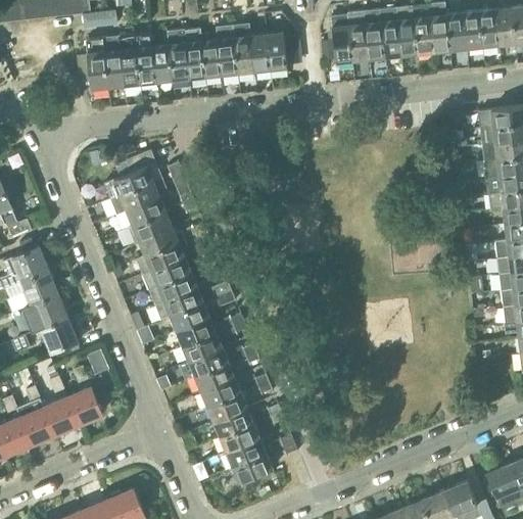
[(0,0),(0,25),(9,25),(6,0),(0,0)]
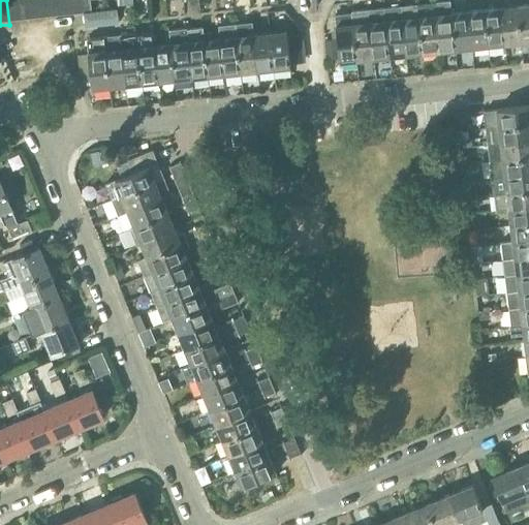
[(20,0),(6,0),(9,25),(22,24),(20,0)]
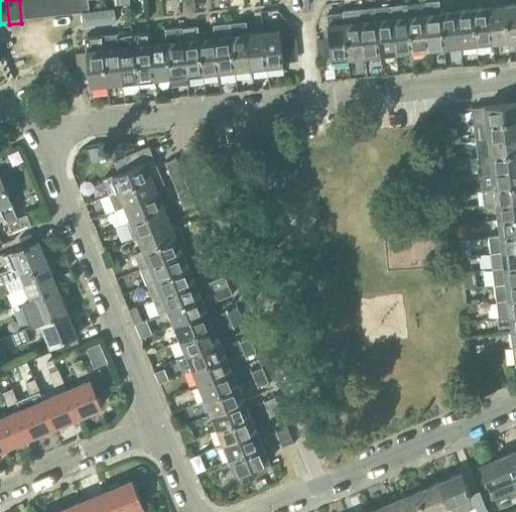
[(19,0),(21,23),(33,22),(31,0),(19,0)]
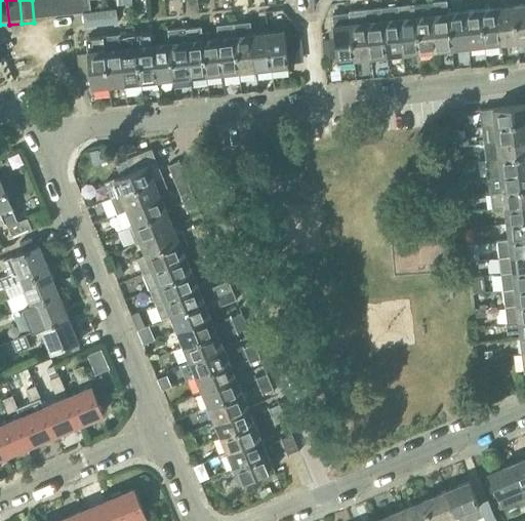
[(32,0),(34,23),(46,21),(44,0),(32,0)]
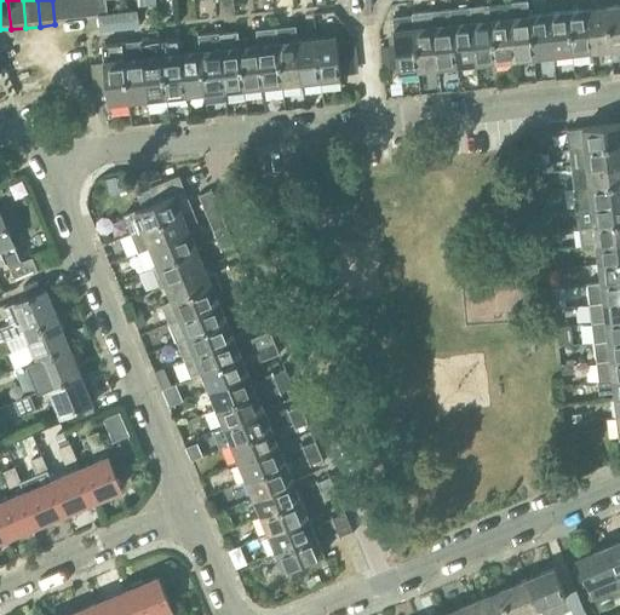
[(52,0),(55,24),(69,23),(65,0),(52,0)]
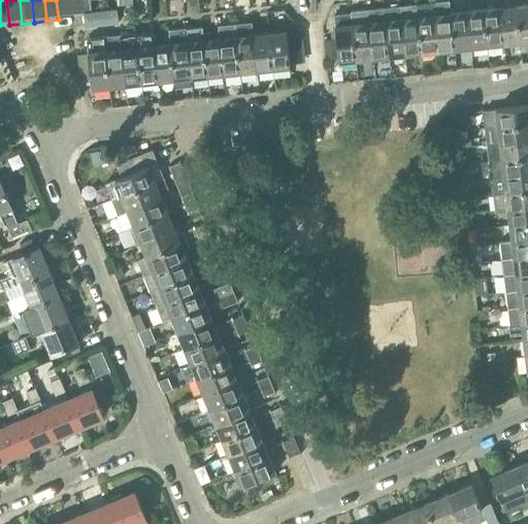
[(71,19),(68,0),(56,0),(59,20),(60,20),(71,19)]
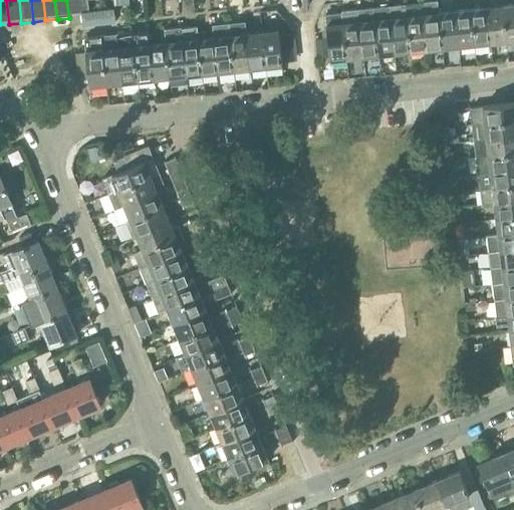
[(66,0),(69,18),(81,17),(79,0),(66,0)]
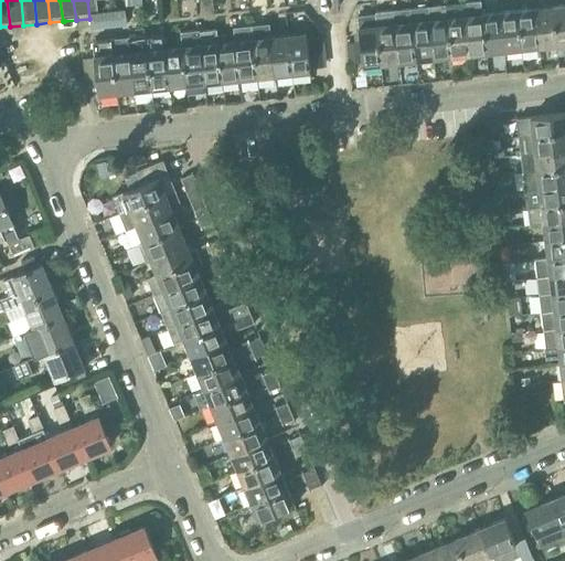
[(87,0),(89,19),(98,18),(97,9),(97,3),(96,0),(87,0)]
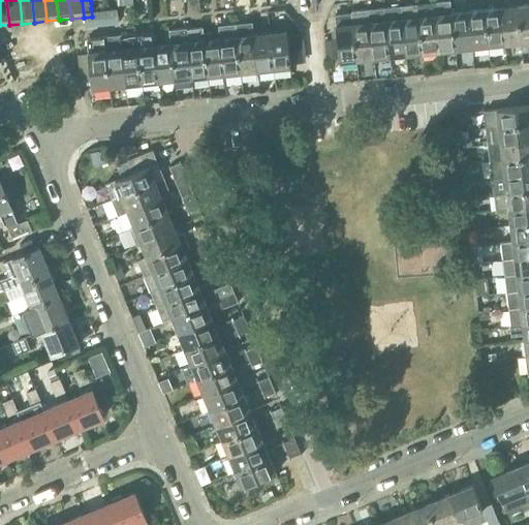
[(436,20),(435,6),(417,8),(423,57),(439,56),(436,20)]
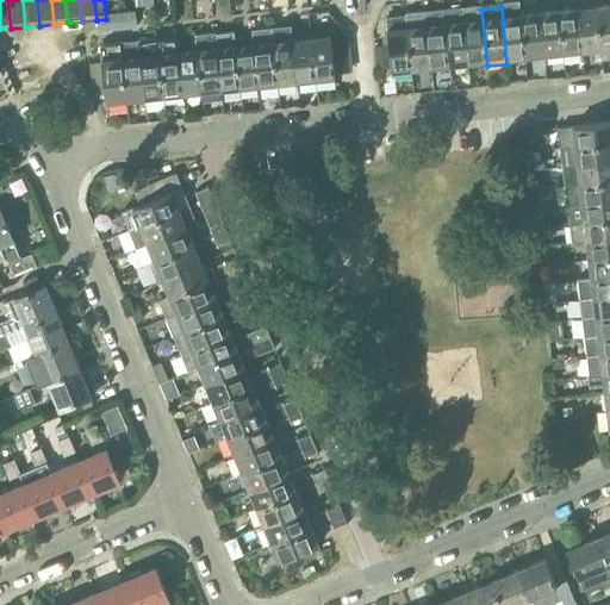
[(468,68),(487,66),(481,10),(462,11),(465,26),(468,68)]
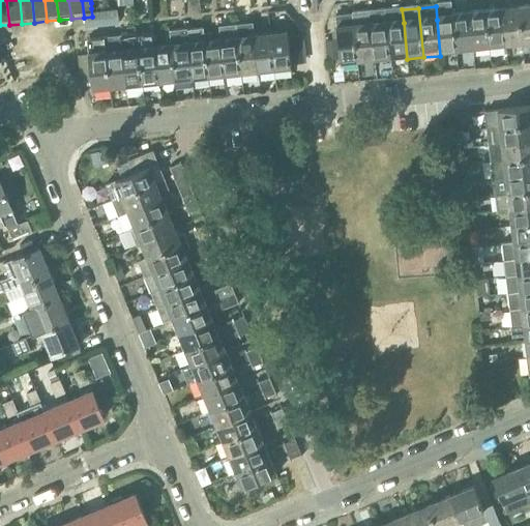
[(407,59),(404,23),(402,9),(386,11),(387,25),(391,61),(407,59)]
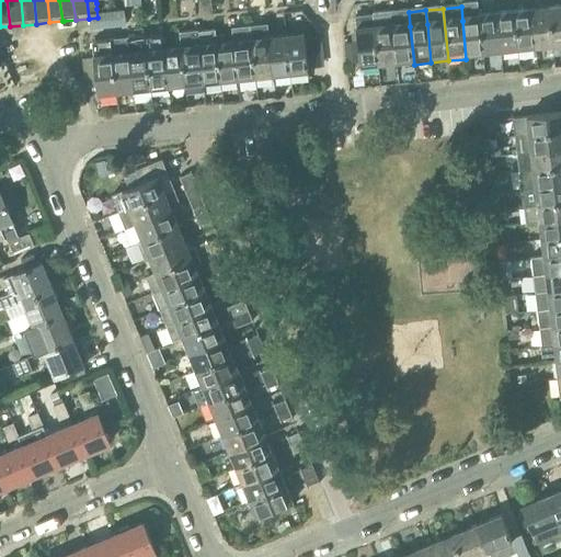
[(560,10),(550,11),(554,49),(560,48),(560,10)]
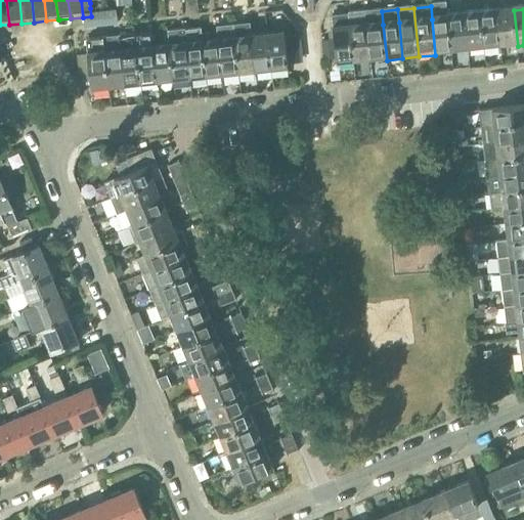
[(501,48),(518,46),(514,10),(497,12),(501,48)]
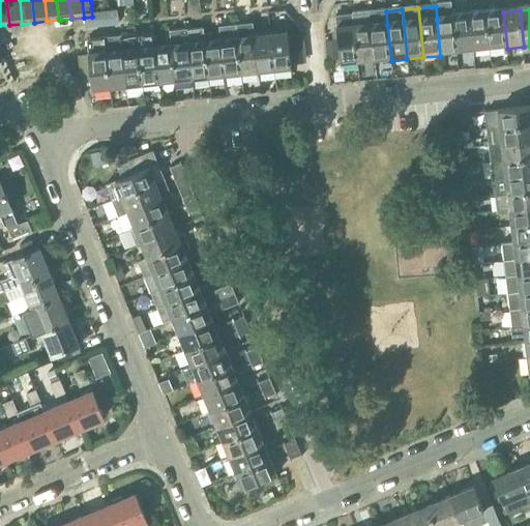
[(491,50),(507,49),(503,12),(487,15),(491,50)]
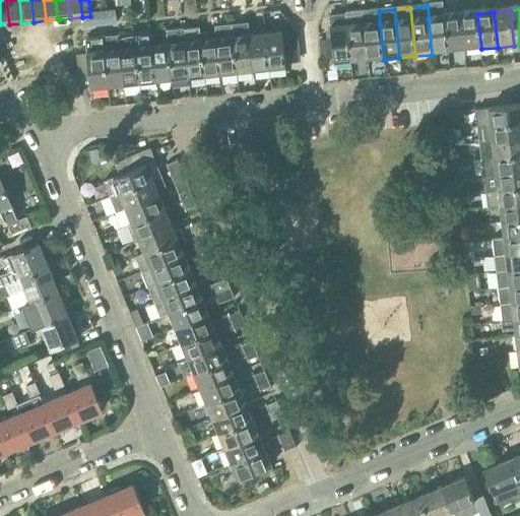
[(464,51),(481,49),(477,14),(460,16),(464,51)]
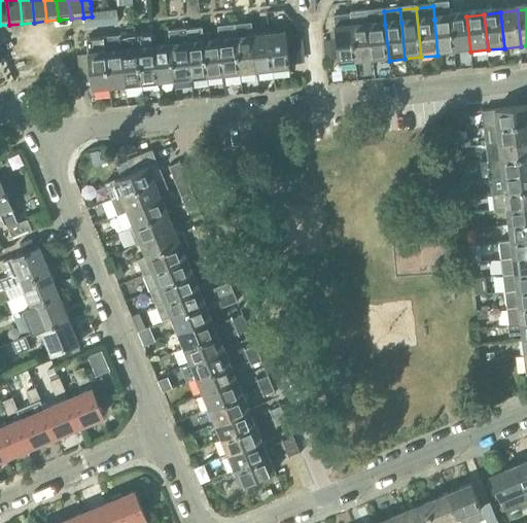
[(454,54),(470,51),(466,16),(450,18),(454,54)]
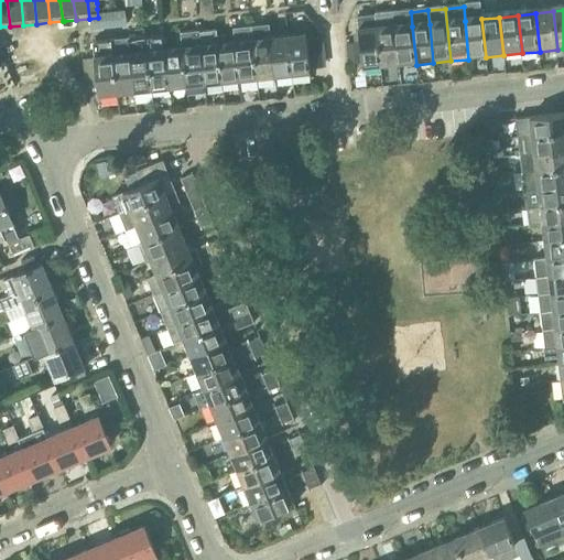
[(380,68),(376,31),(375,19),(357,21),(358,32),(359,45),(346,47),(348,72),(380,68)]
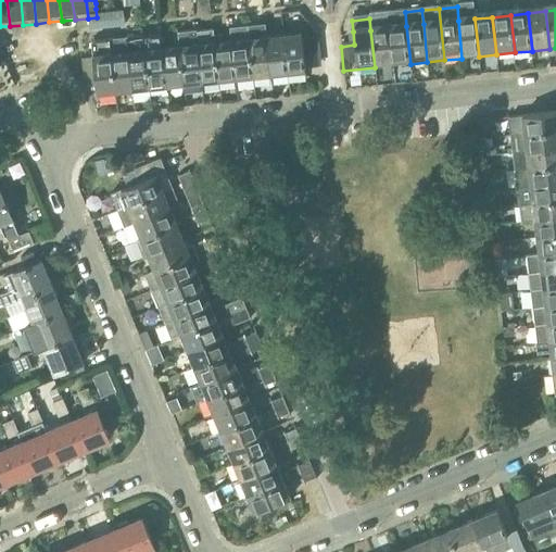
[(462,59),(479,57),(475,19),(458,21),(462,59)]
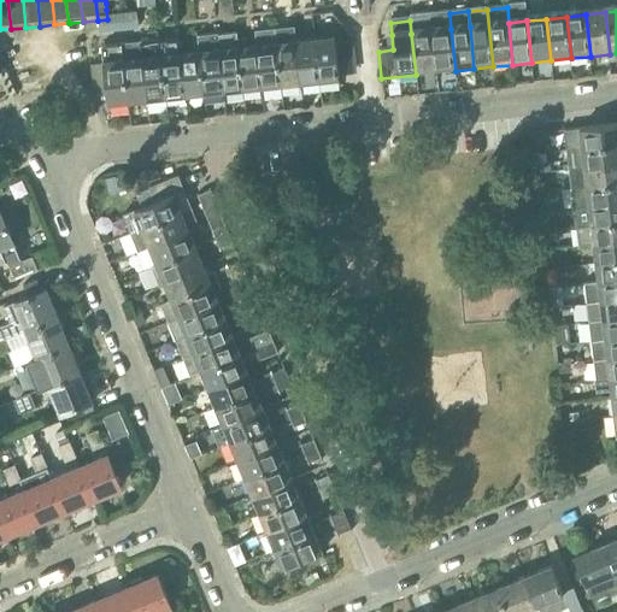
[(435,72),(456,71),(451,29),(432,31),(435,72)]
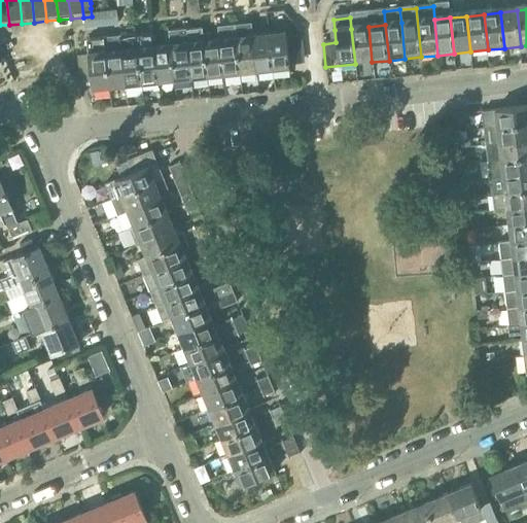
[(251,27),(234,28),(236,41),(239,76),(255,74),(252,39),(251,27)]
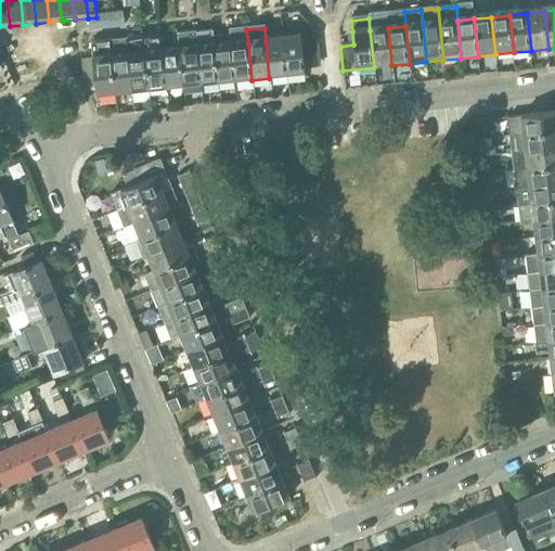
[(391,65),(388,28),(370,30),(374,67),(391,65)]
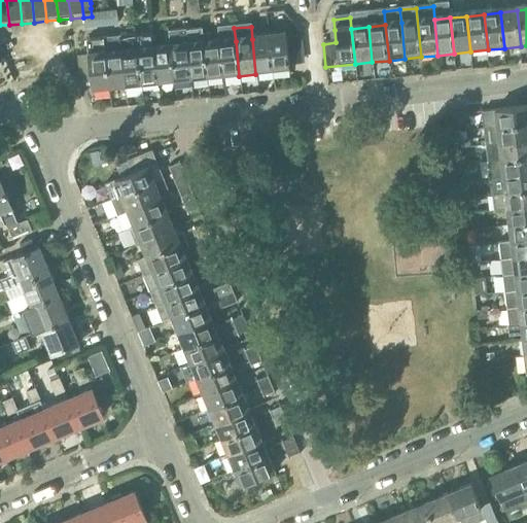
[(217,30),(219,42),(222,78),(239,76),(236,41),(234,28),(217,30)]
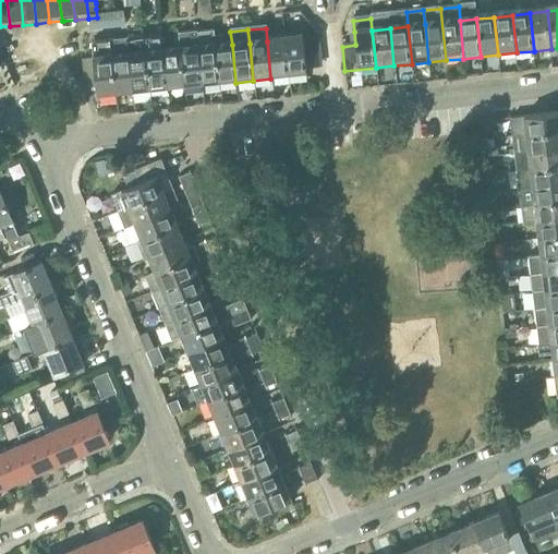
[(184,88),(202,86),(196,34),(179,36),(180,51),(184,88)]
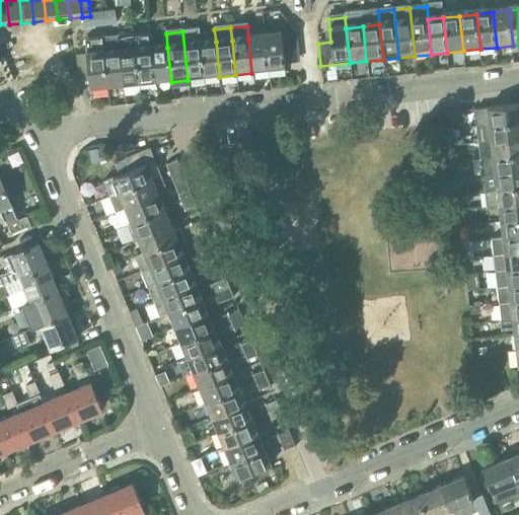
[(204,78),(199,31),(183,32),(183,31),(182,31),(188,80),(204,78)]
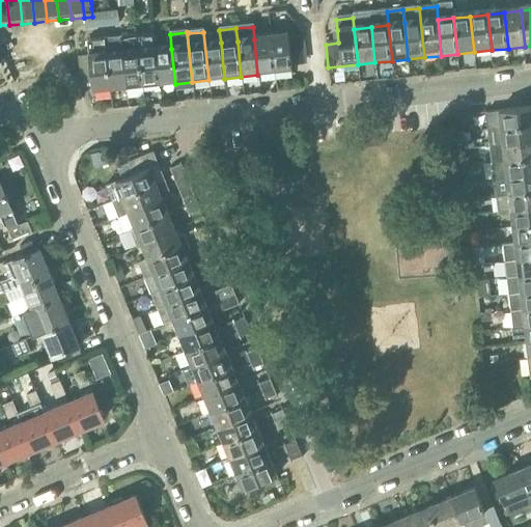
[(204,32),(203,32),(208,80),(224,79),(221,43),(219,44),(214,44),(213,36),(205,37),(204,32)]
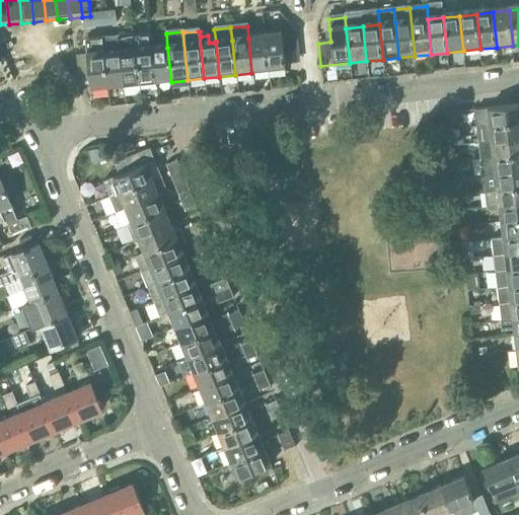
[(265,37),(269,72),(285,70),(281,34),(265,37)]
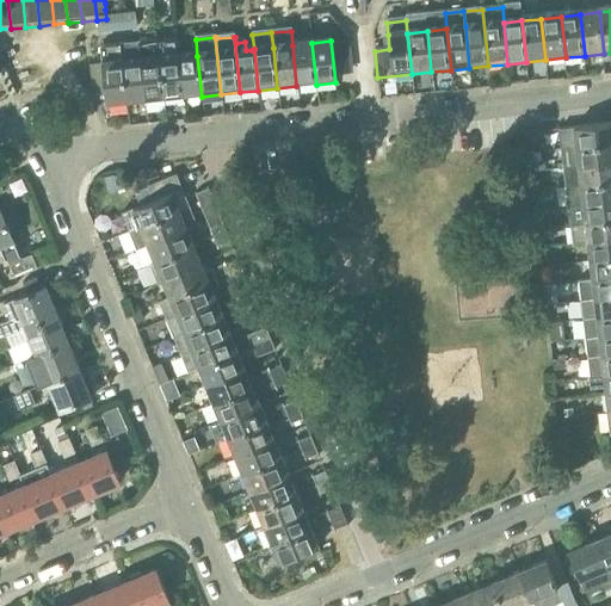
[(140,62),(144,103),(162,100),(159,60),(160,60),(159,43),(159,42),(140,44),(140,45),(139,45),(141,62),(140,62)]
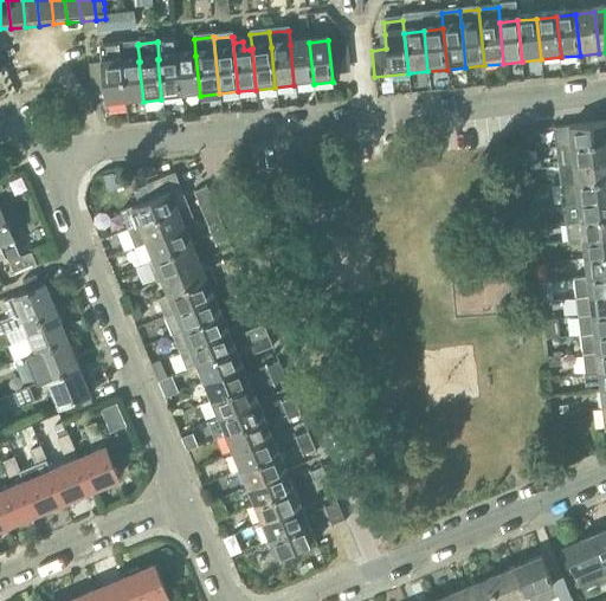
[(176,57),(178,57),(176,41),(158,43),(159,59),(158,59),(161,99),(181,98),(176,57)]
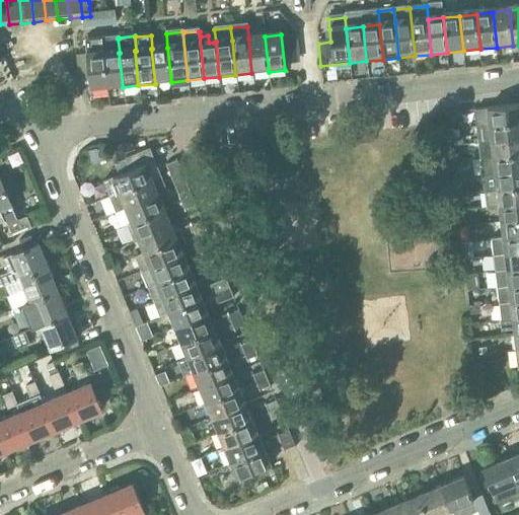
[(251,73),(269,72),(265,37),(248,39),(251,73)]
